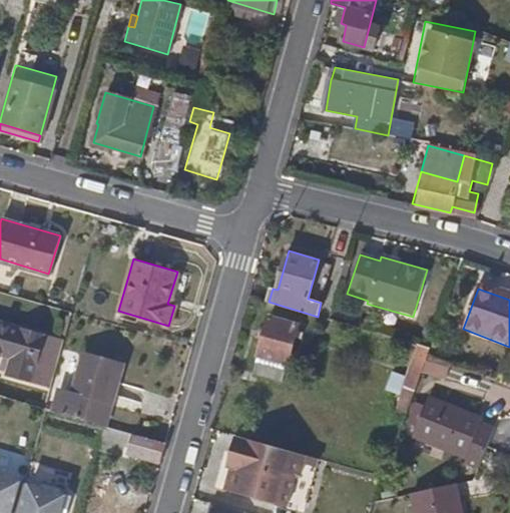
[(270,317),(252,373),(281,382),(297,326),(270,317)]
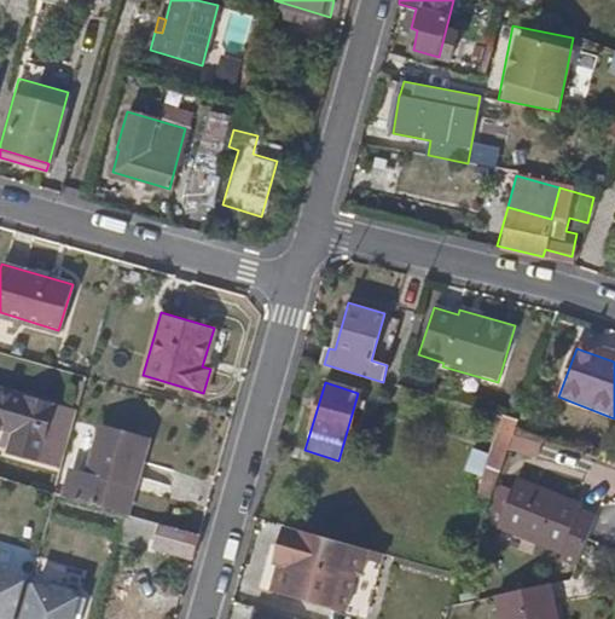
[(59,466),(75,411),(0,388),(0,427),(11,432),(6,450),(59,466)]
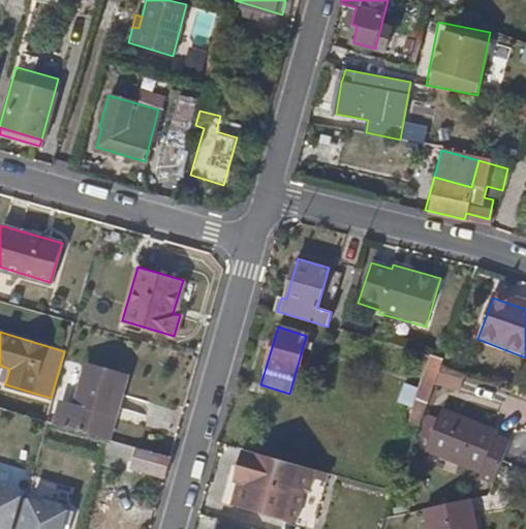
[(429,356),(442,361),(451,338),(436,333),(429,356)]
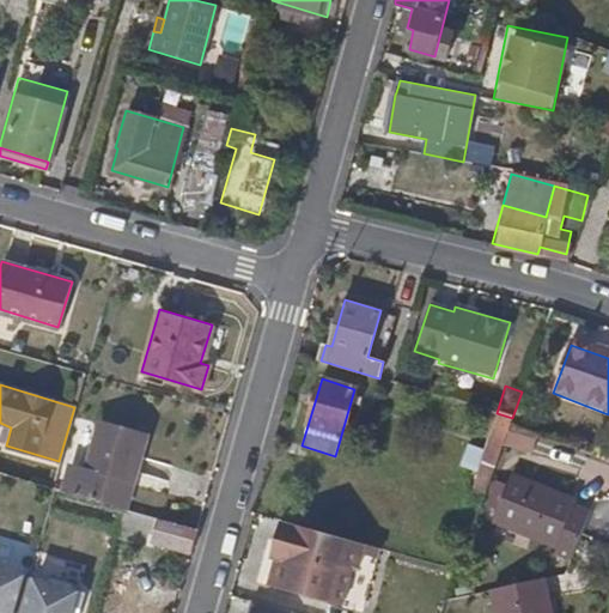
[(507,428),(512,418),(497,413),(485,448),(470,442),(461,467),(475,473),(470,485),(485,491),(507,428)]
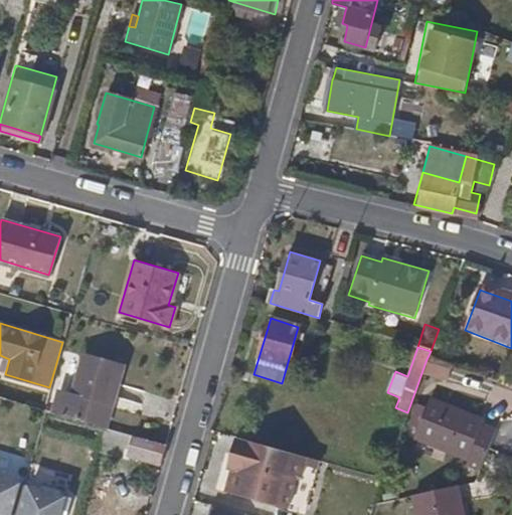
[(58,390),(52,413),(105,427),(123,364),(83,352),(72,388),(70,394),(62,392),(58,390)]
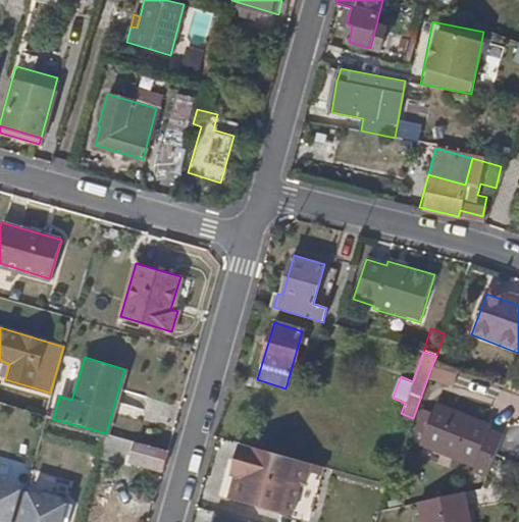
[(495,457),(502,438),(486,432),(488,428),(435,406),(419,446),(472,468),(470,472),(485,479),(495,457)]
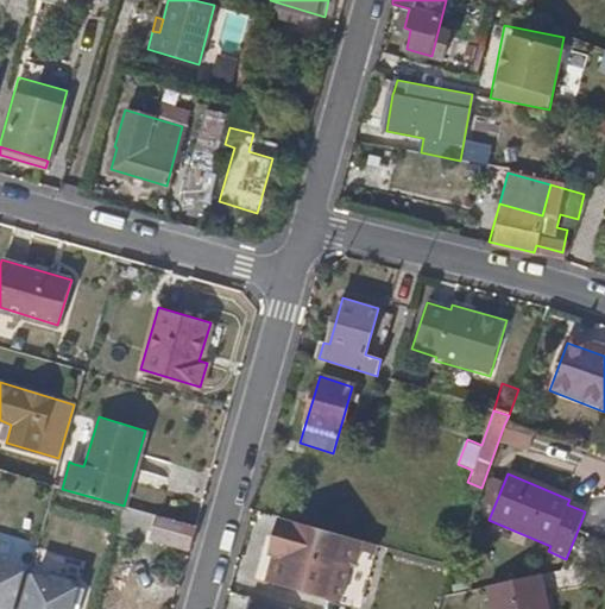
[(195,526),(147,513),(142,533),(189,547),(195,526)]
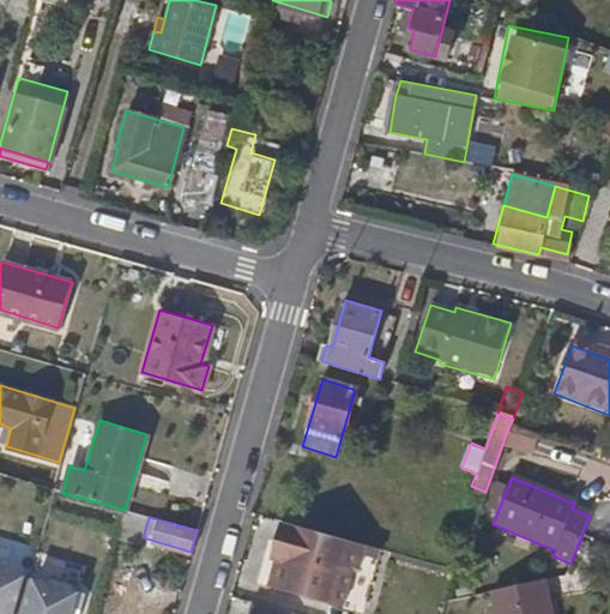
[(366,546),(282,522),(275,542),(284,545),(279,561),(272,588),(342,608),(351,573),(358,569),(363,554),(366,546)]
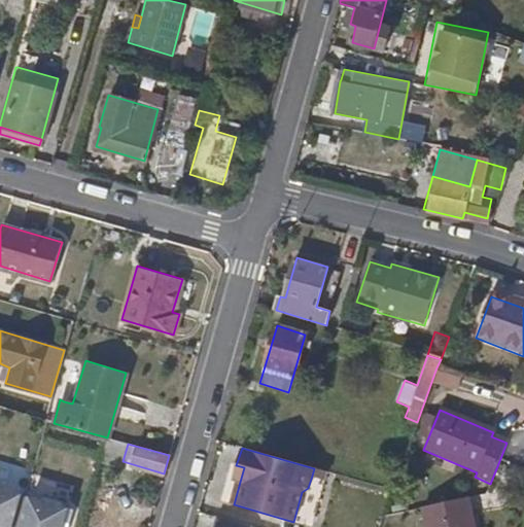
[(244,467),(236,465),(233,480),(240,482),(244,467)]
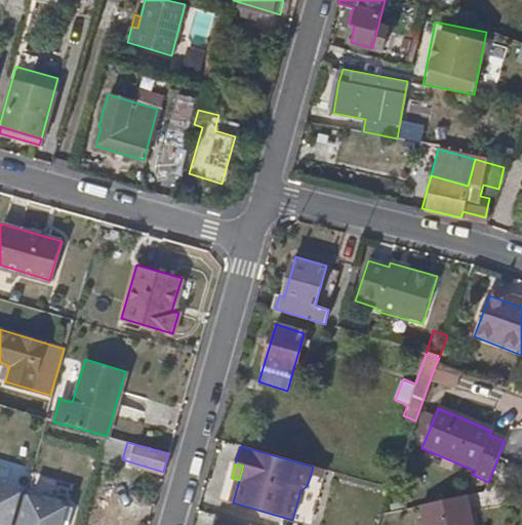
[(325,470),(313,467),(311,474),(323,477),(325,470)]
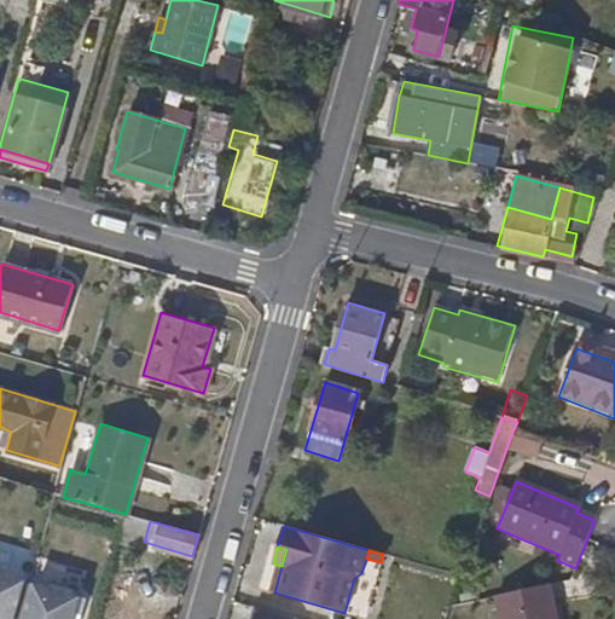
[(0,618),(13,618),(24,583),(0,576),(0,618)]
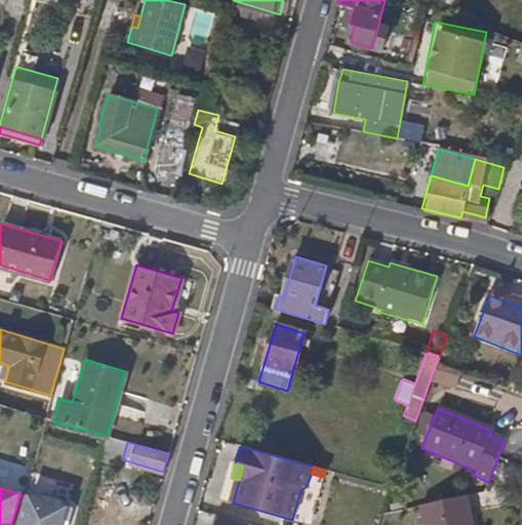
[(21,494),(11,524),(15,524),(25,495),(21,494)]
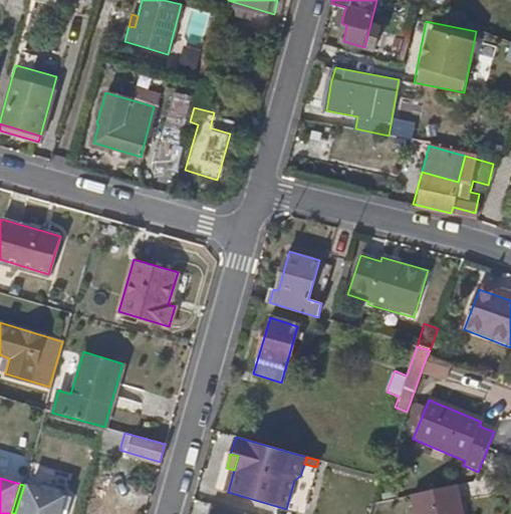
[(15,513),(20,513),(29,486),(24,485),(15,513)]
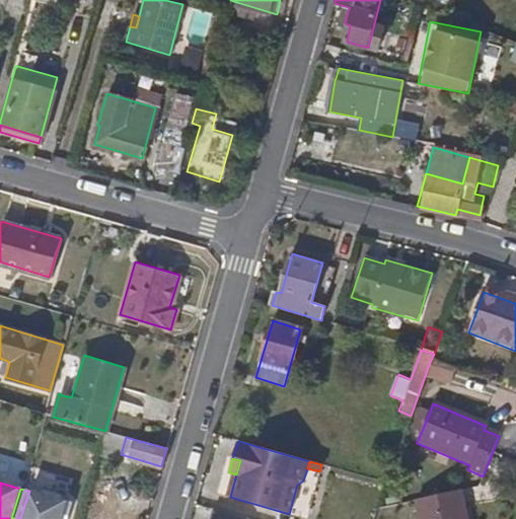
[(61,518),(66,502),(29,491),(20,518),(61,518)]
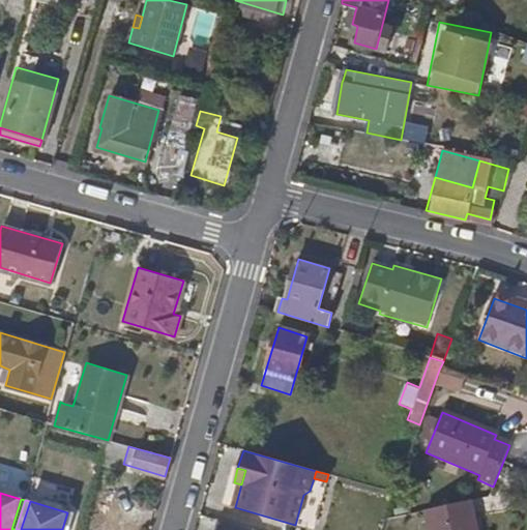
[(475,529),(471,503),(423,512),(427,529),(475,529)]
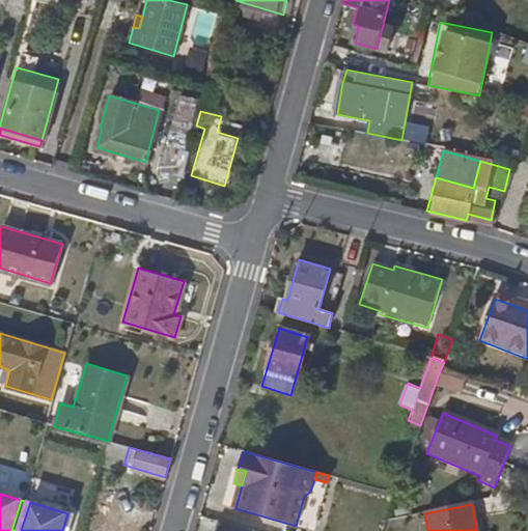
[(252,530),(253,530),(219,520),(216,530),(252,530)]
